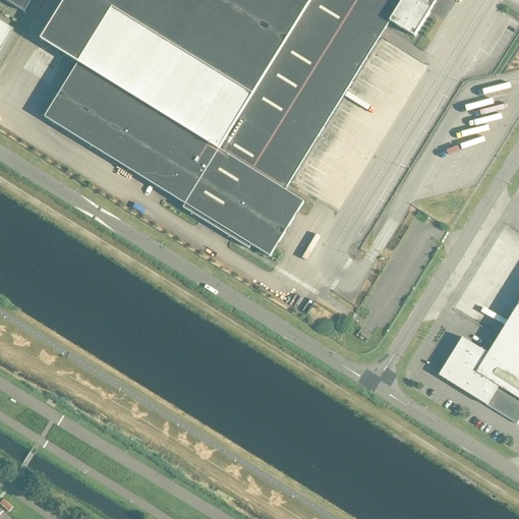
[(4,0),(21,10),(27,0),(4,0)]
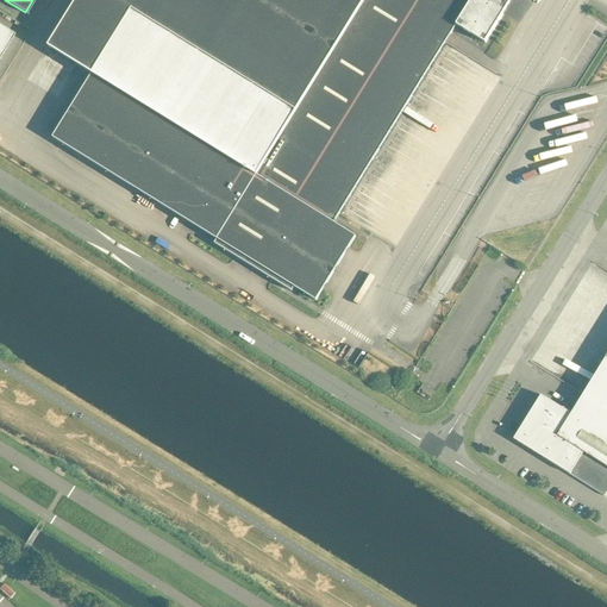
[(483,41),(508,0),(74,0),(47,44),(91,72),(50,136),(214,237),(212,242),(289,289),(292,285),(314,299),(354,235),(332,220),(454,23),(483,41)]
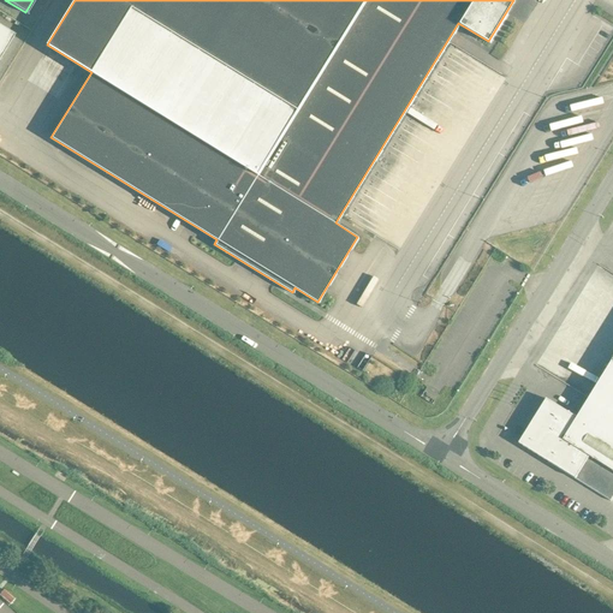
[(0,53),(12,33),(0,24),(0,53)]
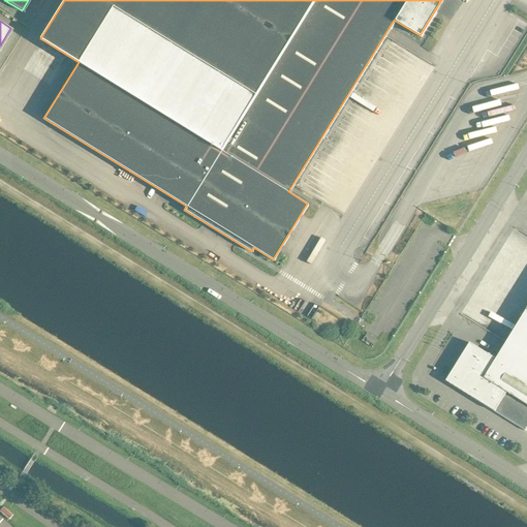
[(470,396),(477,400),(523,429),(526,423),(526,304),(494,358),(468,341),(444,379),(470,396)]
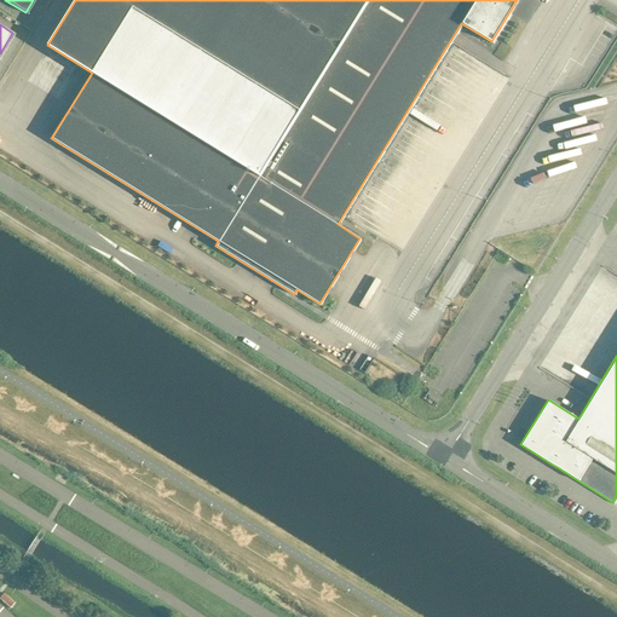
[(431,387),(425,397),(436,404),(442,396),(431,387)]
